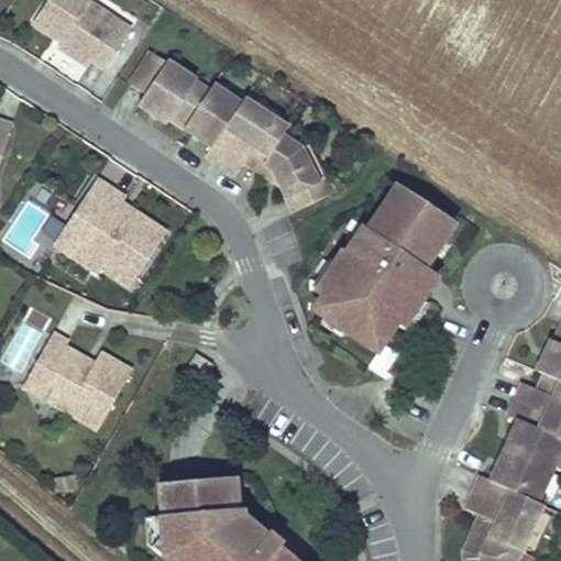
[(47,0),(37,15),(56,29),(61,23),(72,30),(67,36),(64,41),(92,58),(97,53),(110,62),(134,24),(123,18),(119,24),(102,14),(108,7),(97,0),(47,0)]
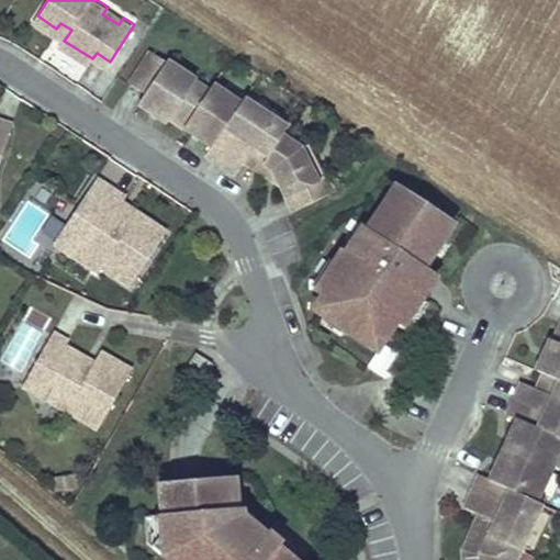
[(123,18),(108,7),(102,14),(119,24),(123,18)]
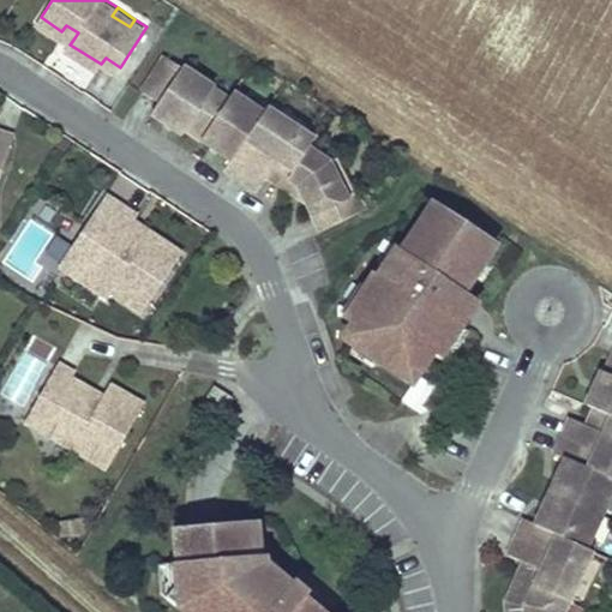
[(66,25),(61,31),(73,40),(78,33),(66,25)]
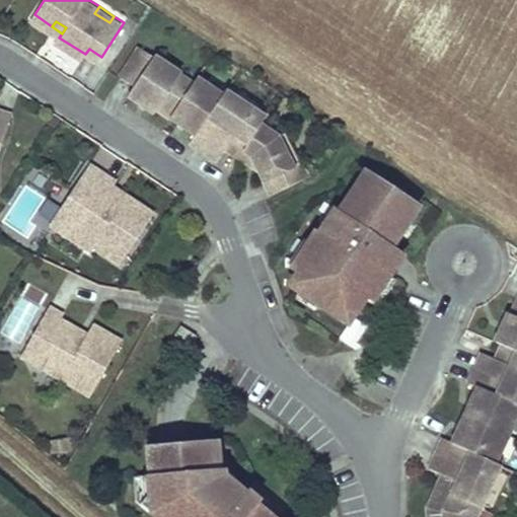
[(185,69),(145,43),(123,75),(136,84),(131,92),(157,109),(160,105),(172,114),(191,87),(178,78),(185,69)]
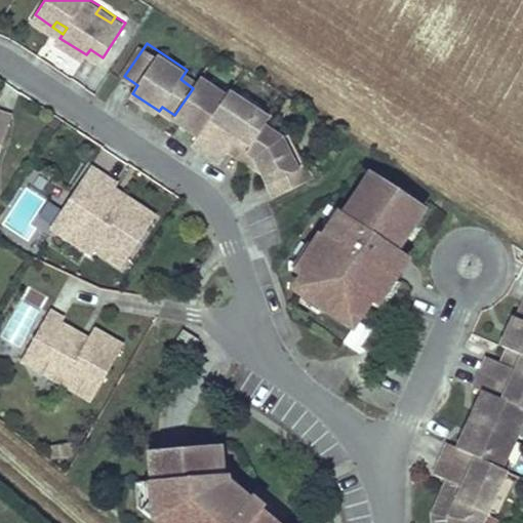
[(199,78),(187,70),(180,79),(193,88),(199,78)]
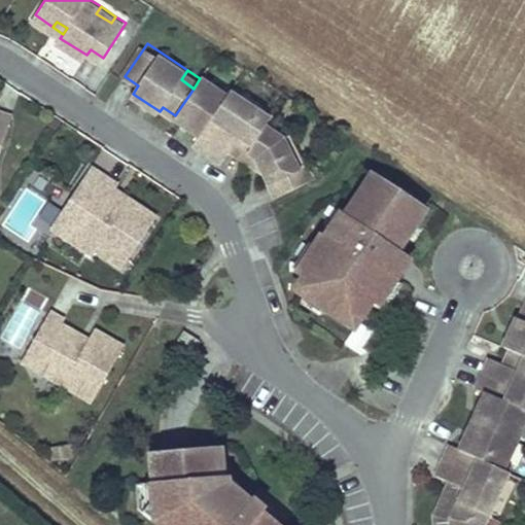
[(230,92),(203,74),(200,78),(194,89),(175,115),(202,133),(196,142),(209,151),(226,125),(213,116),(230,92)]
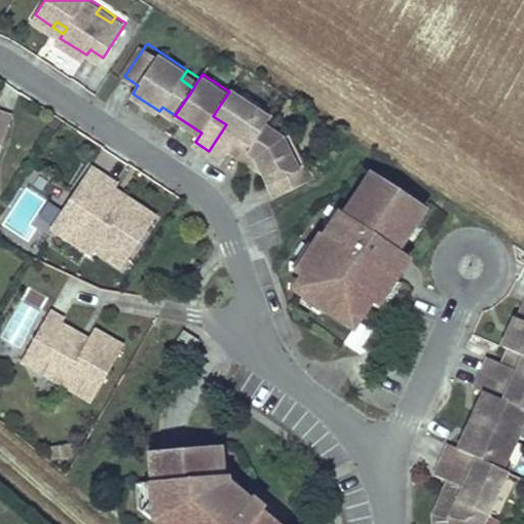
[(272,114),(232,87),(229,91),(213,116),(226,124),(209,151),(223,160),(232,148),(237,140),(250,148),(267,121),(272,114)]
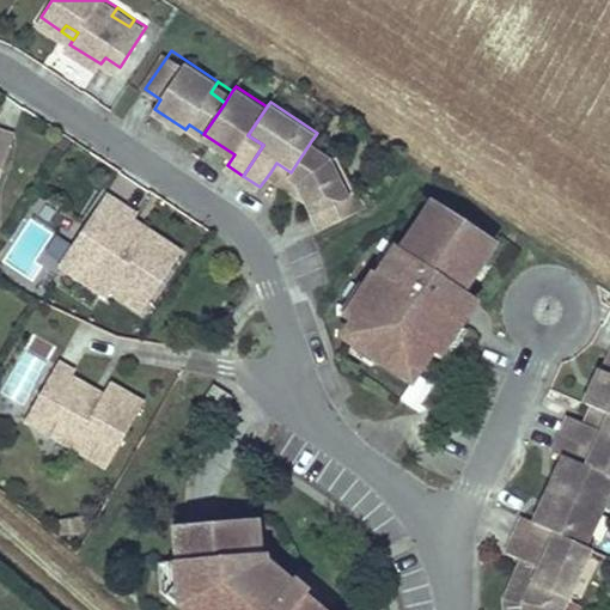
[(0,176),(14,133),(0,128),(0,176)]
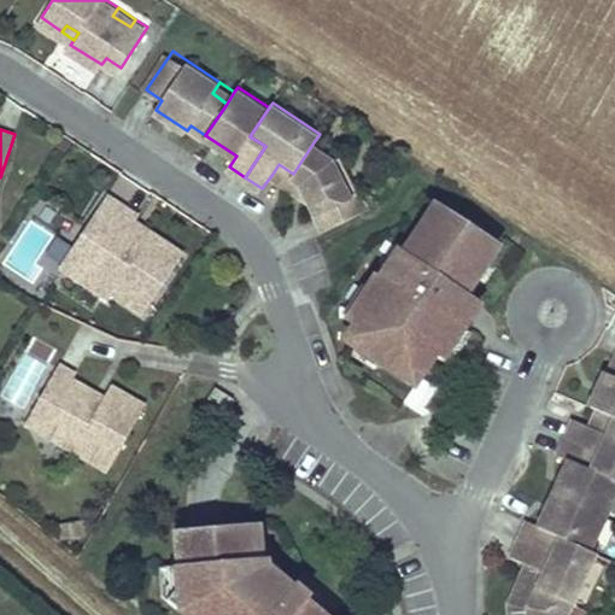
[(329,153),(314,142),(293,174),(292,175),(309,186),(306,188),(311,199),(327,230),(369,210),(359,192),(351,195),(329,153)]
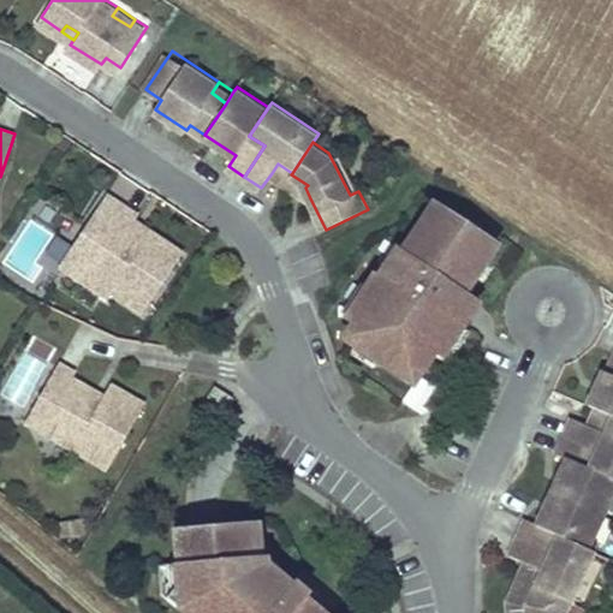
[(338,149),(328,153),(350,195),(358,191),(338,149)]
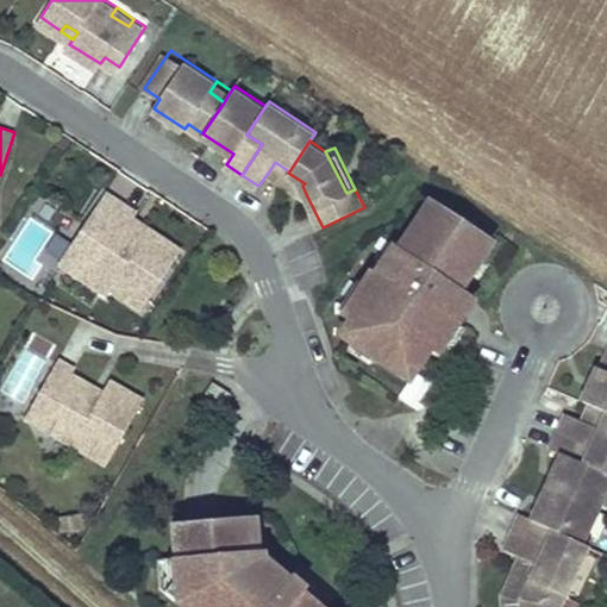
[(275,162),(269,171),(283,181),(288,173),(289,171),(275,162)]
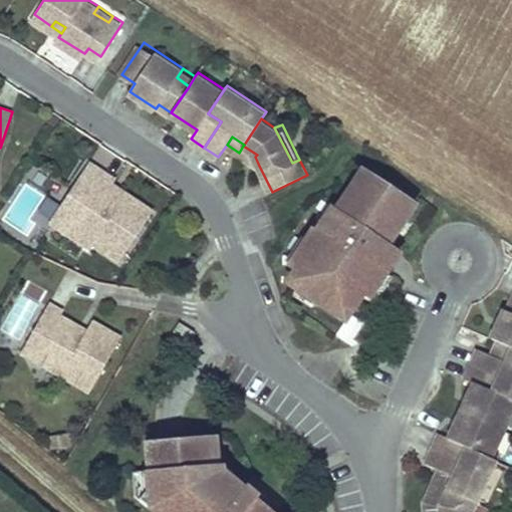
[(243,146),(239,153),(259,166),(255,157),(257,155),(243,146)]
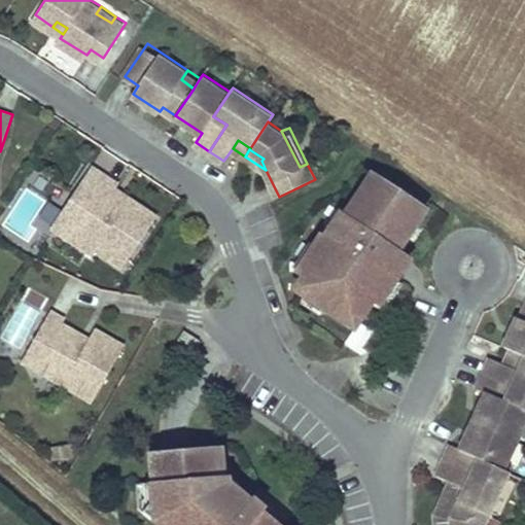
[(119,182),(93,165),(54,223),(95,251),(98,246),(125,265),(158,215),(130,196),(116,215),(104,206),(119,182)]
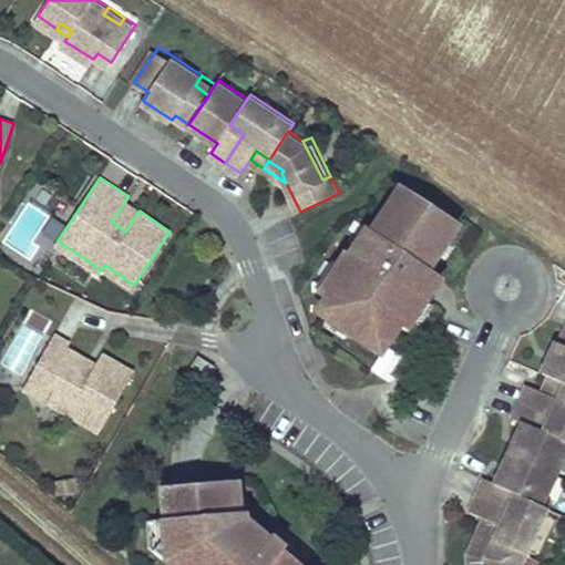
[(456,223),(408,191),(398,205),(386,224),(379,234),(366,225),(349,252),(346,249),(325,280),(337,289),(324,310),(342,324),(341,326),(378,351),(397,324),(404,328),(423,299),(417,295),(421,289),(418,279),(456,223)]
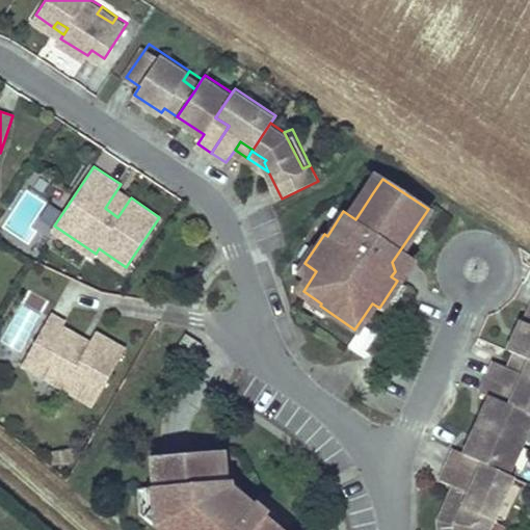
[(362,210),(373,192),(366,187),(354,205),(362,210)]
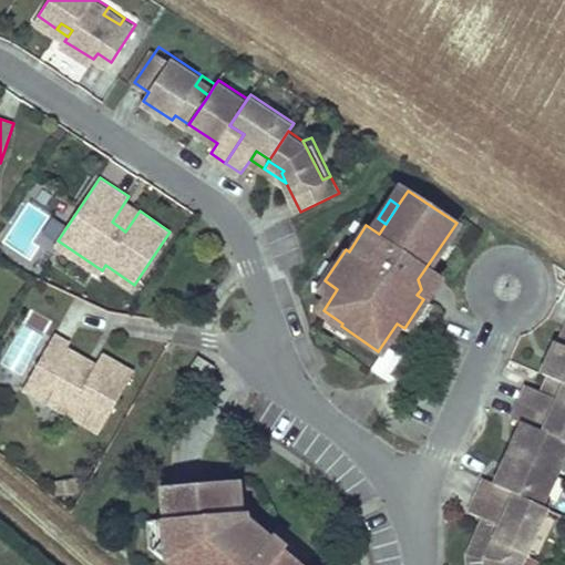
[(140,211),(125,202),(112,222),(125,232),(140,211)]
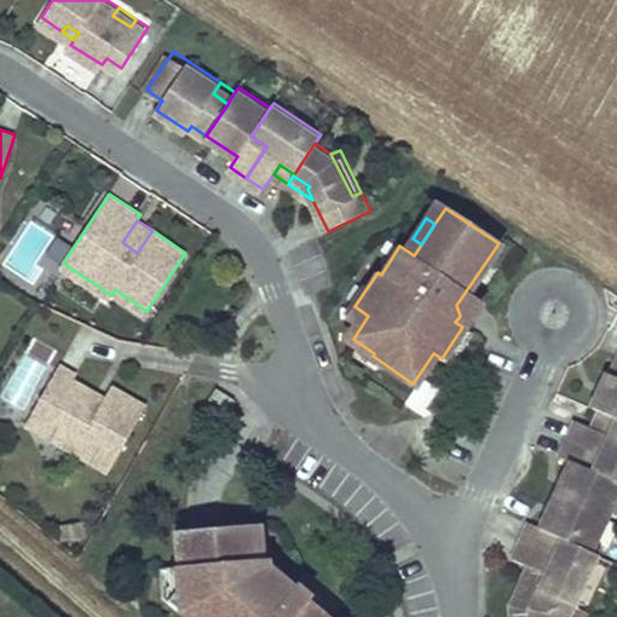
[(486,307),(466,293),(456,305),(460,316),(455,322),(462,327),(442,358),(449,363),(486,307)]
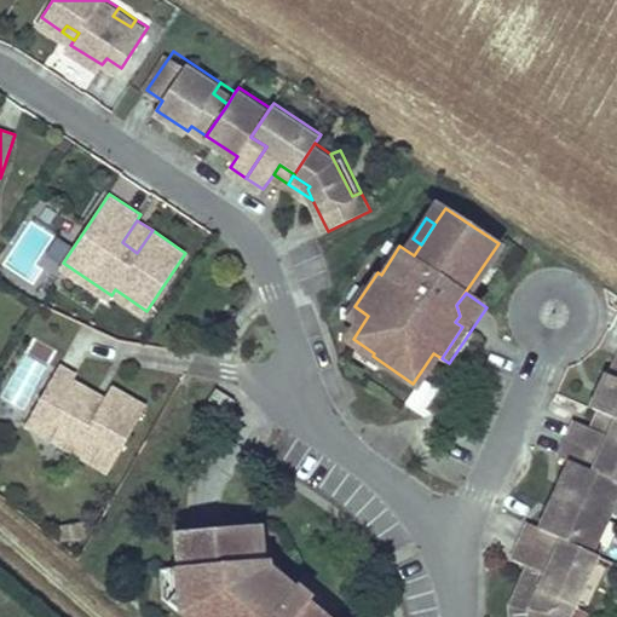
[(368,316),(355,306),(347,316),(362,326),(368,316)]
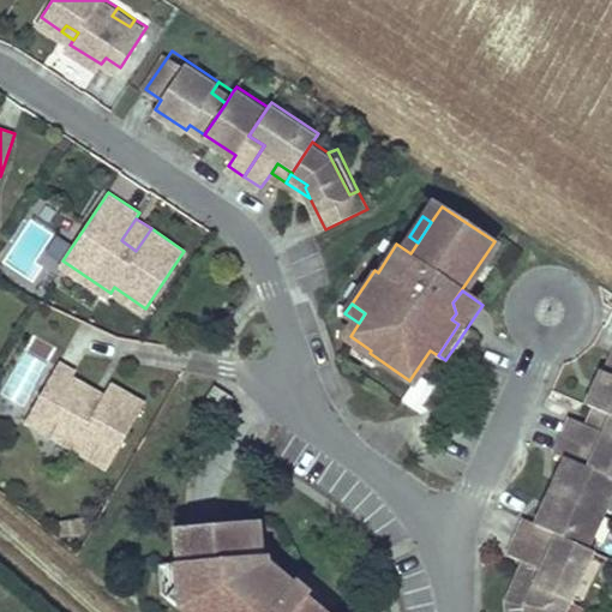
[(76,371),(59,361),(34,405),(49,414),(54,432),(109,463),(145,401),(114,383),(102,403),(88,395),(85,383),(73,376),(76,371)]
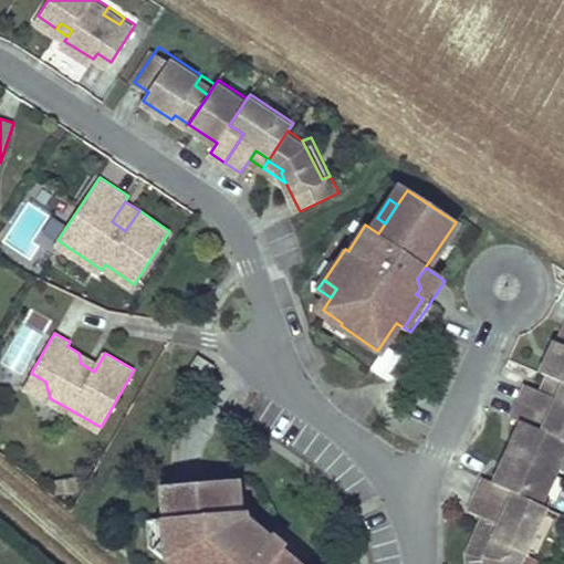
[(557,340),(543,371),(551,375),(560,378),(563,380),(563,336),(561,342),(557,340)]
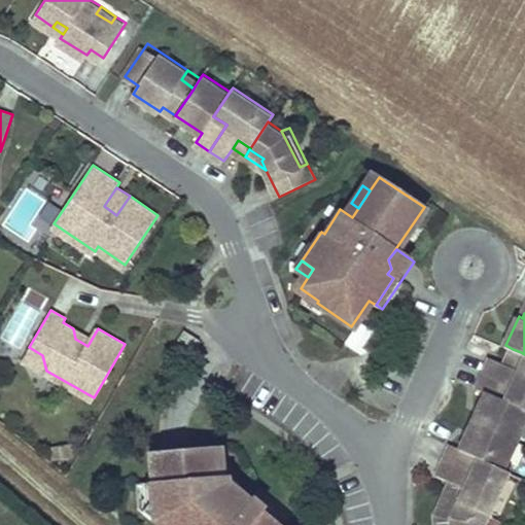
[(92,339),(73,328),(75,339),(88,346),(92,339)]
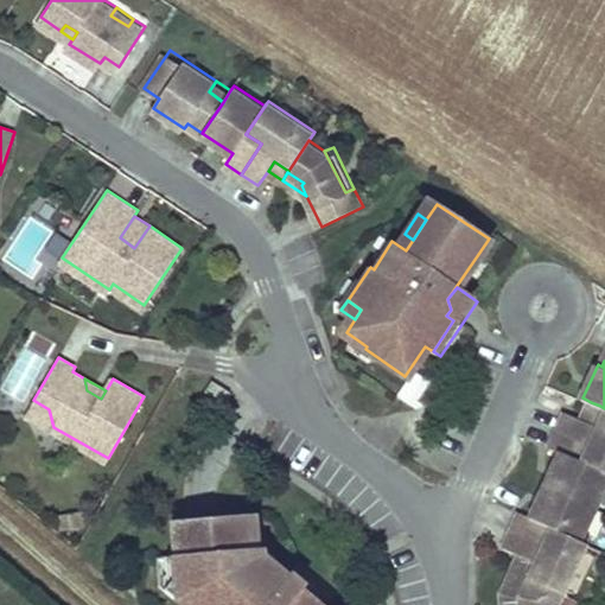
[(233,392),(214,379),(207,389),(225,402),(233,392)]
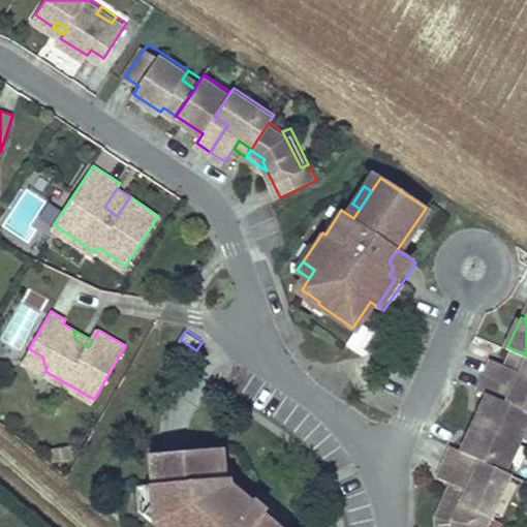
[(42,357),(29,348),(23,359),(47,372),(42,357)]
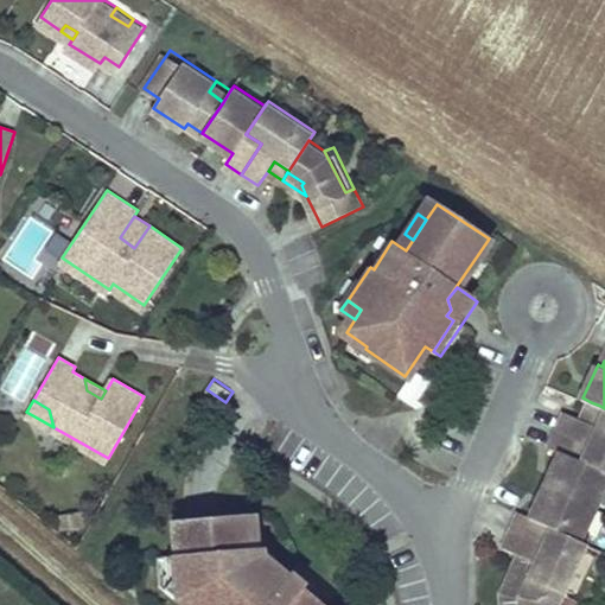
[(600,406),(591,402),(583,419),(592,422),(600,406)]
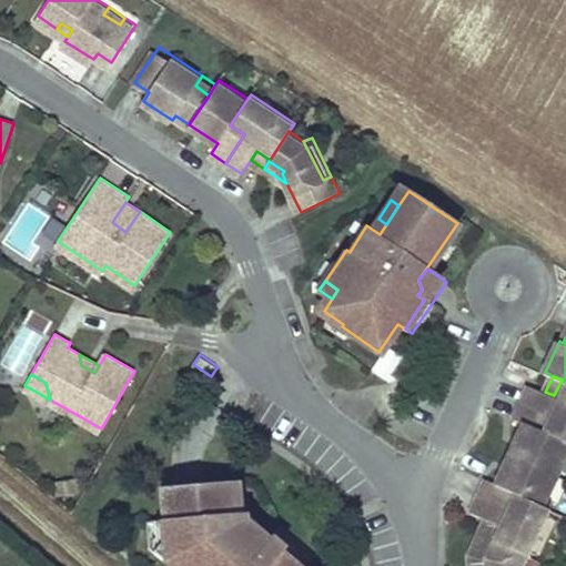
[(565,382),(562,380),(554,395),(545,392),(531,384),(523,401),(554,415),(546,431),(565,440),(565,382)]
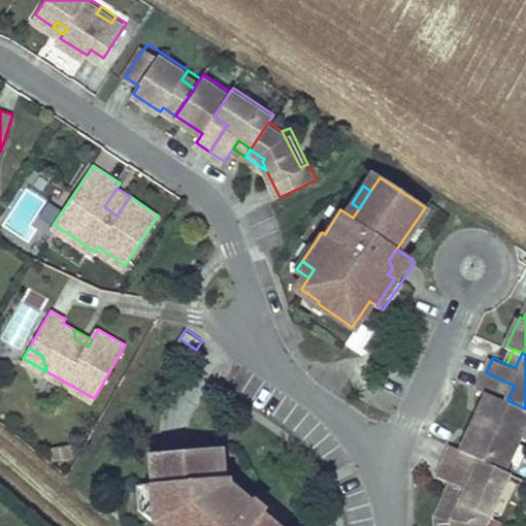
[(515,386),(486,372),(479,389),(488,393),(475,421),(518,440),(525,423),(525,408),(507,400),(515,386)]
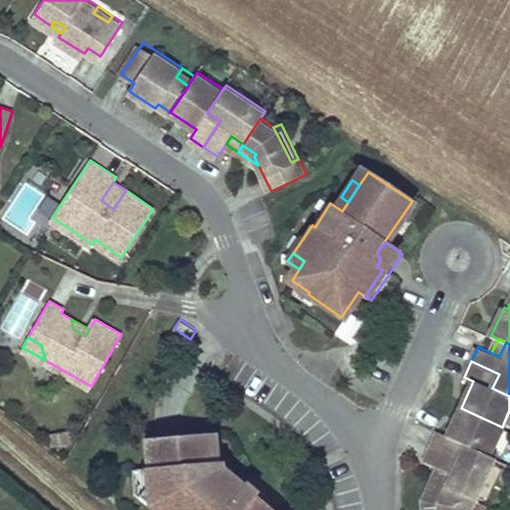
[(502,427),(461,408),(448,435),(439,431),(432,446),(460,458),(466,444),(489,455),(502,427)]
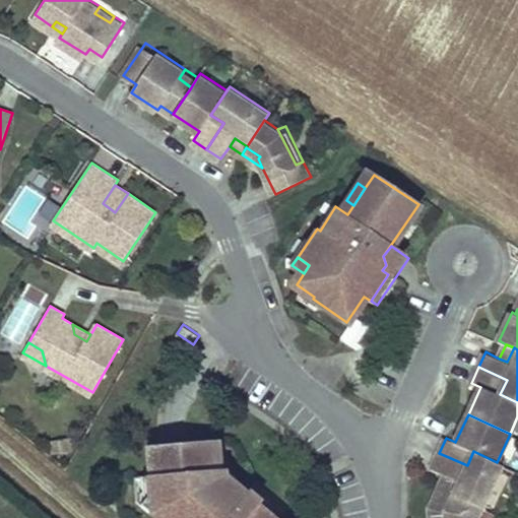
[(221,441),(149,447),(152,476),(153,493),(142,506),(156,517),(262,517),(268,511),(247,493),(241,499),(219,479),(218,471),(223,470),(221,441)]
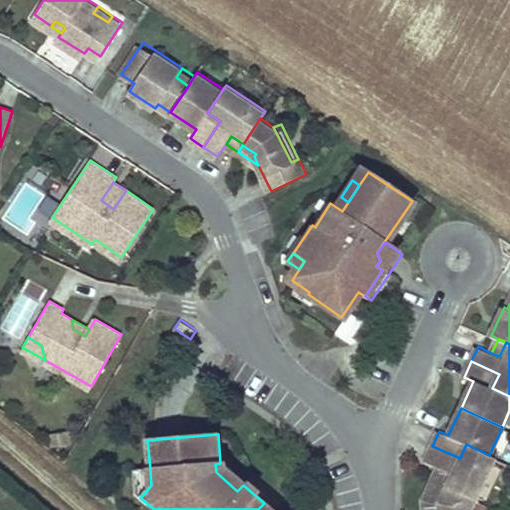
[(489,455),(466,444),(460,458),(432,446),(426,460),(439,467),(447,471),(443,481),(448,483),(446,487),(474,500),(494,457),(489,455)]
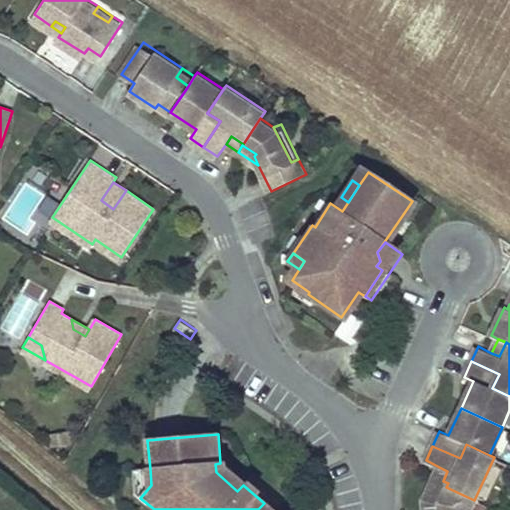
[(447,471),(439,467),(434,477),(443,481),(447,471)]
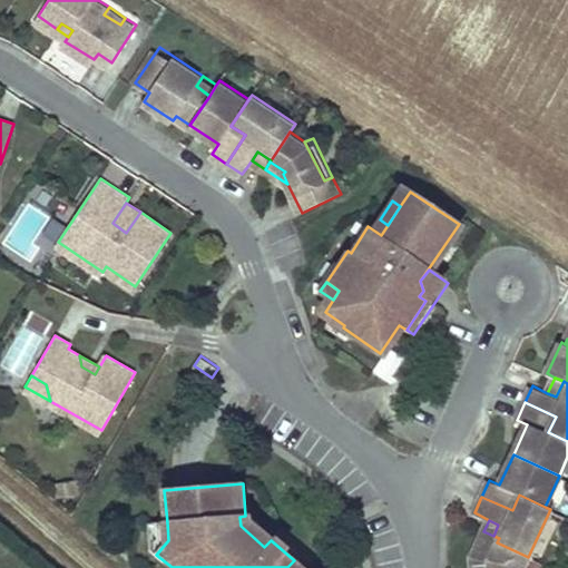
[(167,522),(148,524),(152,551),(156,555),(168,540),(167,522)]
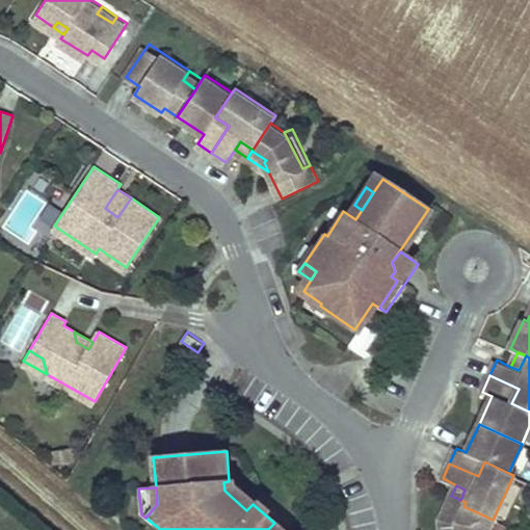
[(460,500),(451,496),(441,519),(442,529),(444,529),(487,529),(493,520),(464,506),(466,502),(460,500)]
